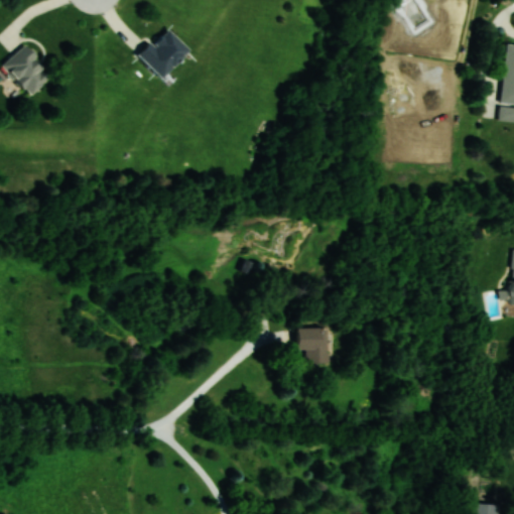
[(149,42),(137,54),(163,80),(190,52),(169,31),(153,47),(149,42)]
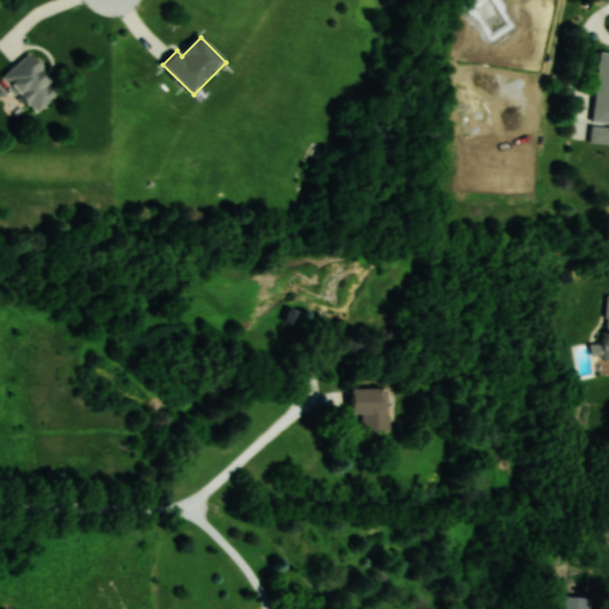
[(608,55),(601,54),(595,123),(608,124),(608,55)]
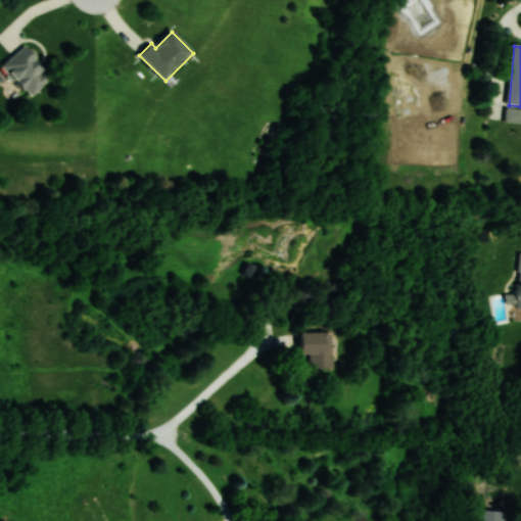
[(3,67),(31,98),(53,78),(26,47),(3,67)]
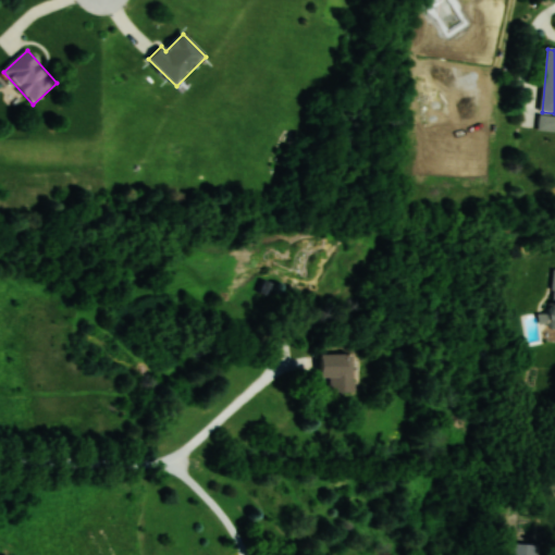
[(330,380),(330,394),(354,394),(354,355),(321,355),(321,380),(330,380)]
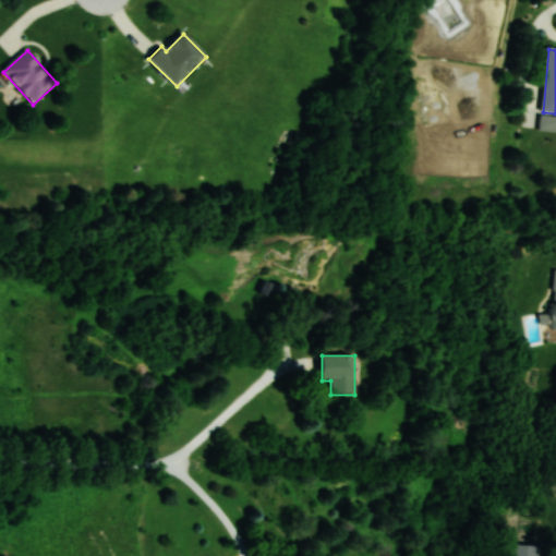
[(509,545),(508,555),(538,555),(539,545),(509,545)]
